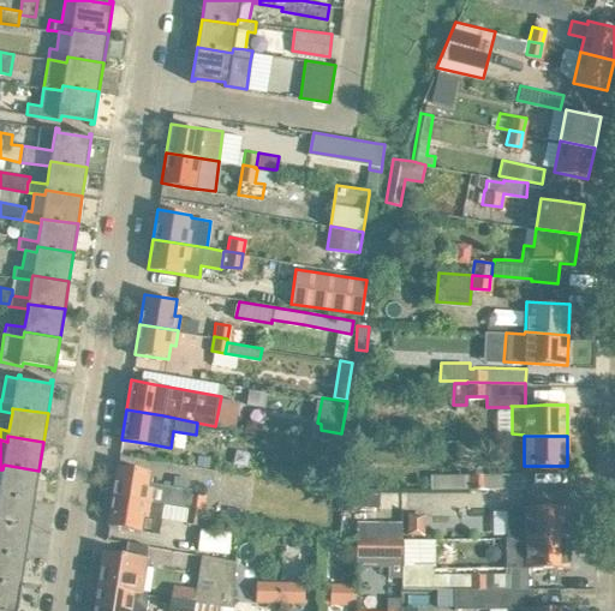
[(0,492),(35,498),(39,471),(4,465),(3,469),(0,485),(0,492)]
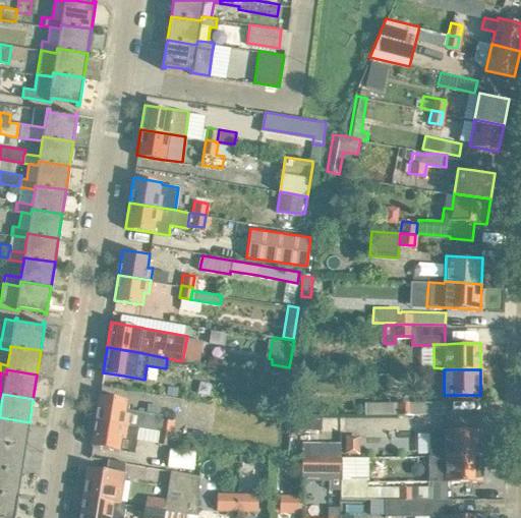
[(159,429),(161,418),(161,414),(124,408),(126,399),(100,395),(95,420),(126,425),(138,426),(159,429)]
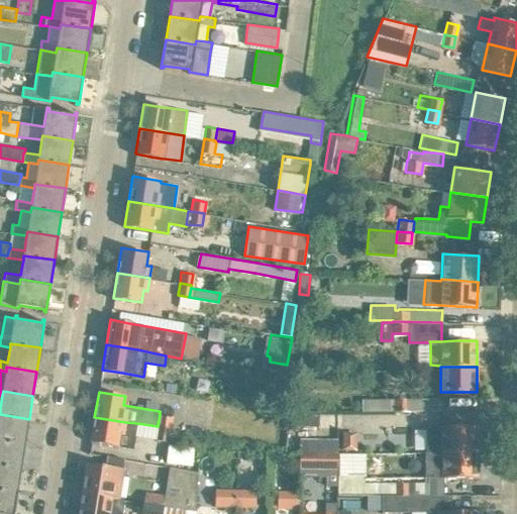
[(441,397),(362,398),(362,409),(441,408),(441,397)]
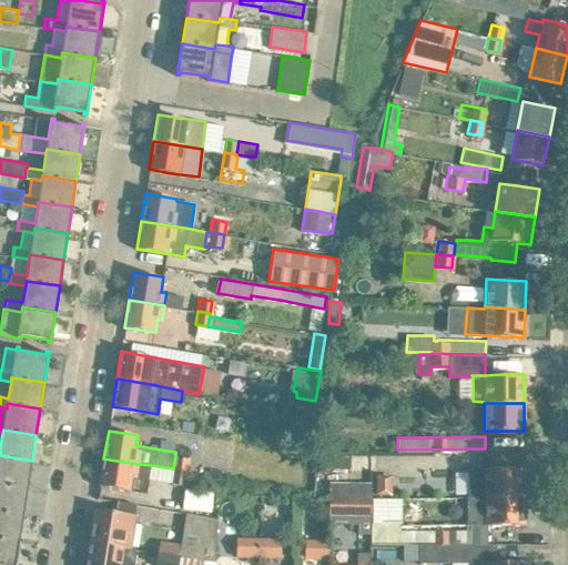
[(0,483),(28,487),(32,461),(0,455),(0,483)]
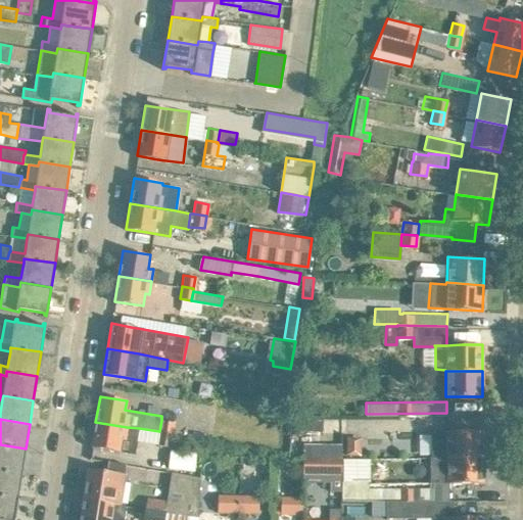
[(175,422),(161,420),(159,431),(173,433),(175,422)]
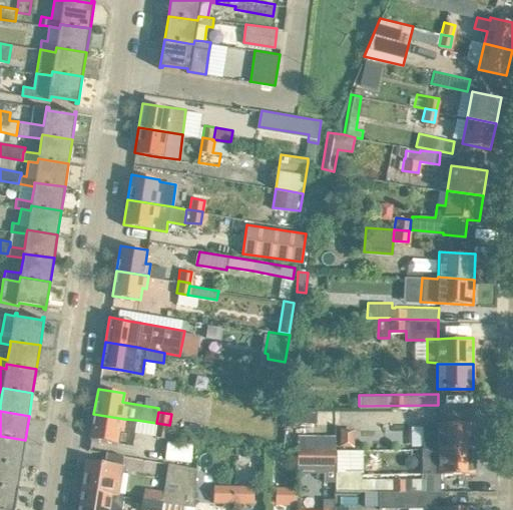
[(132,445),(136,420),(124,419),(93,414),(90,438),(132,445)]
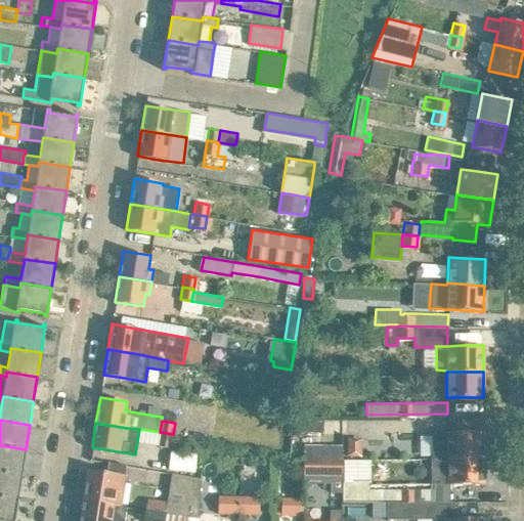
[(435,432),(430,432),(430,434),(430,456),(430,458),(435,458),(446,458),(484,458),(484,431),(464,431),(446,432),(435,432)]
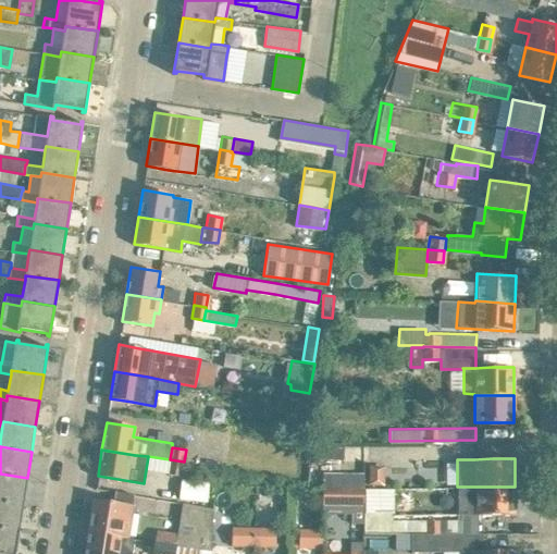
[(182,476),(184,462),(170,459),(168,474),(182,476)]
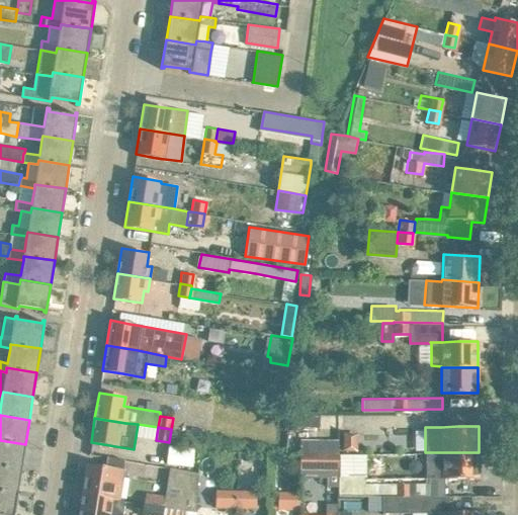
[(300,438),(300,451),(338,451),(338,439),(300,438)]
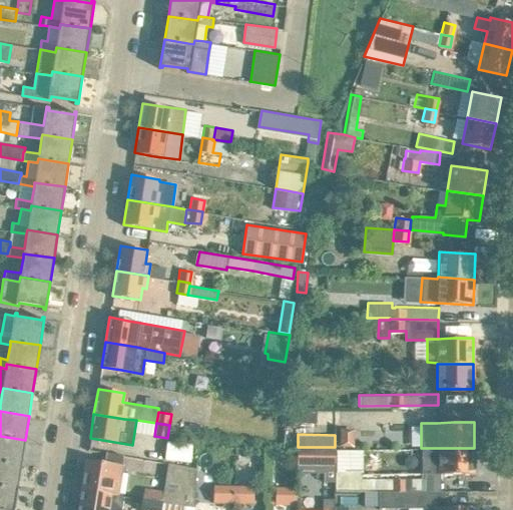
[(0,460),(21,464),(25,440),(0,436),(0,460)]
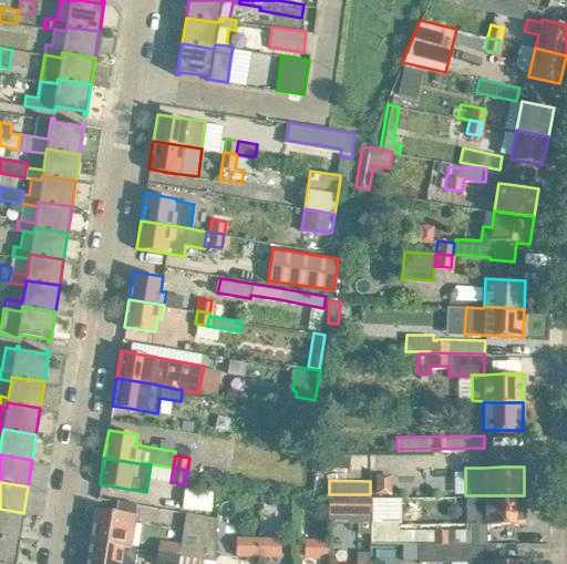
[(370,511),(370,496),(370,494),(329,494),(329,510),(370,511)]
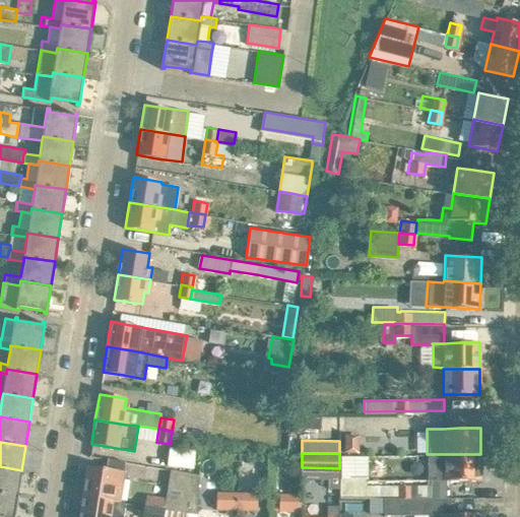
[(427,454),(425,454),(426,479),(446,479),(460,479),(480,479),(480,454),(443,454),(432,454),(427,454)]
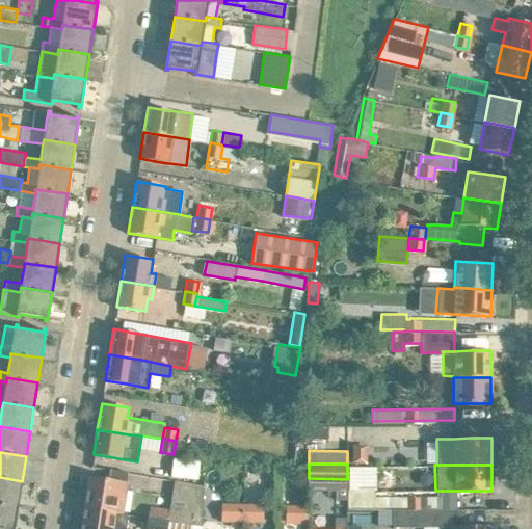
[(376,466),(347,466),(347,479),(347,508),(377,508),(390,508),(392,508),(405,508),(405,496),(376,496),(376,491),(376,466)]
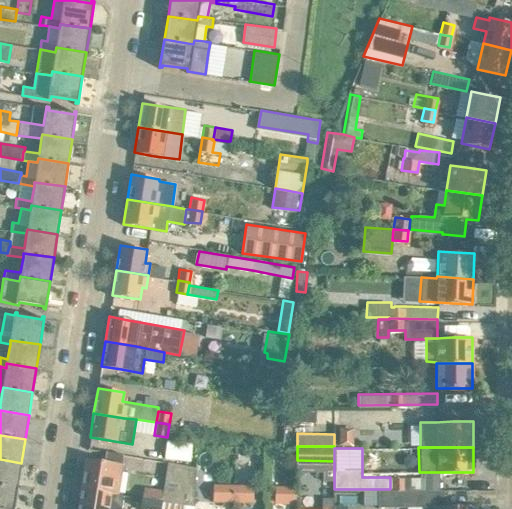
[(0,483),(17,486),(21,463),(0,459),(0,483)]
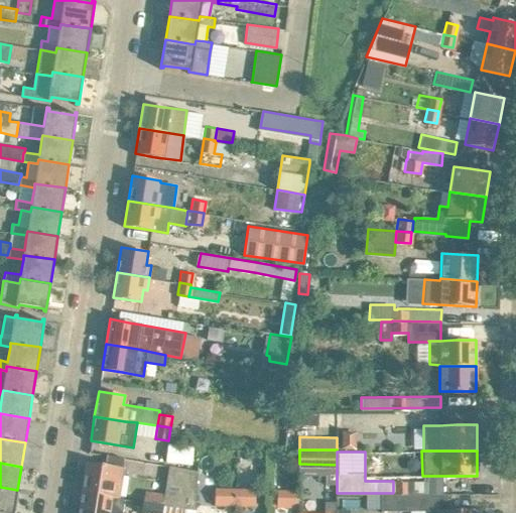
[(125,469),(116,467),(87,463),(82,493),(111,498),(111,496),(120,498),(125,469)]
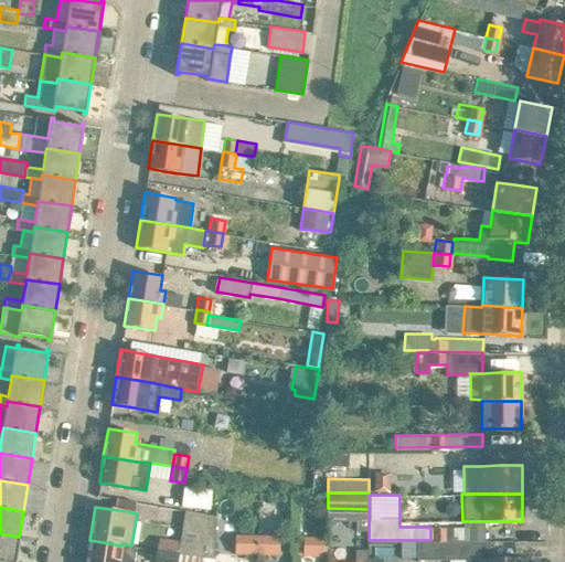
[(215,515),(185,510),(181,540),(179,540),(158,539),(157,549),(212,558),(212,557),(215,540),(215,515)]
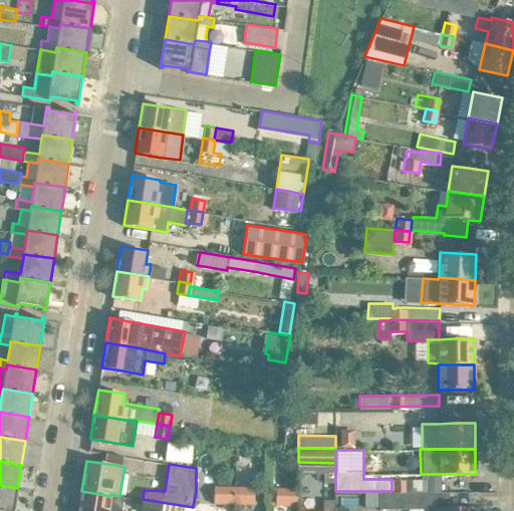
[(421,479),(392,479),(392,491),(442,491),(441,474),(421,474),(421,479)]
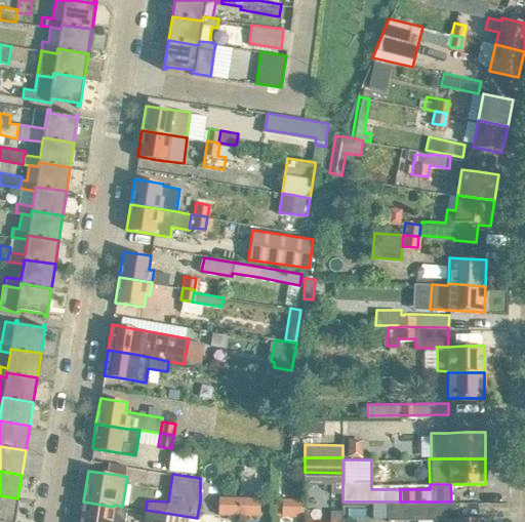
[(13,521),(17,498),(0,495),(0,521),(13,521)]
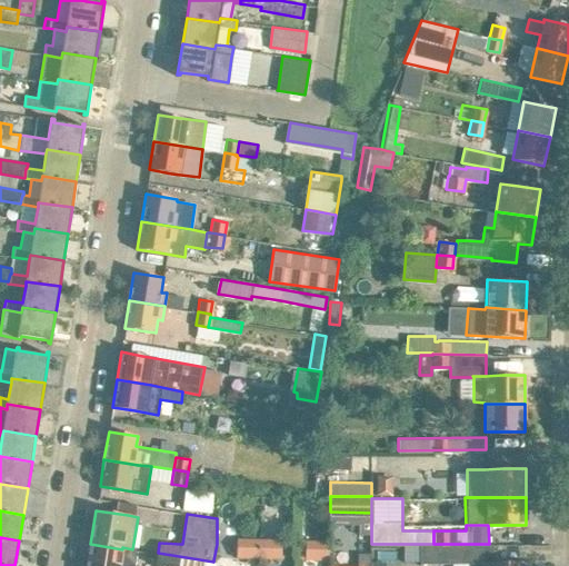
[(258,556),(258,538),(236,538),(236,555),(252,556),(258,556)]
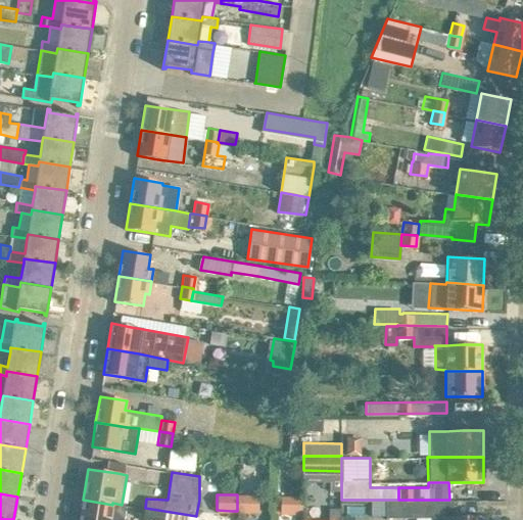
[(257,511),(257,494),(237,494),(237,511),(242,511),(257,511)]
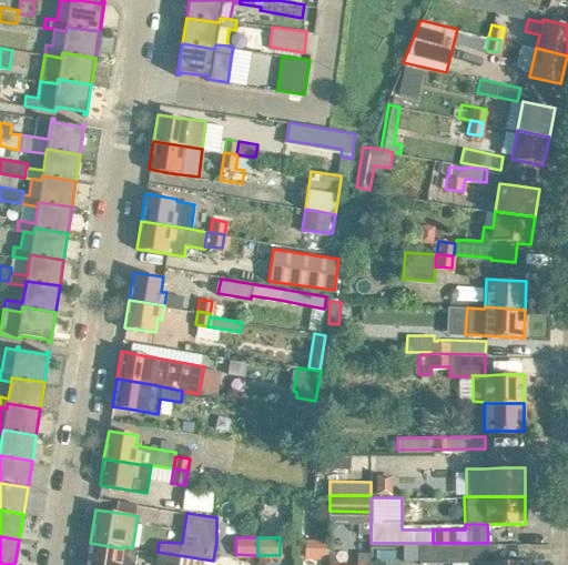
[(328,557),(328,540),(304,538),(304,556),(328,557)]
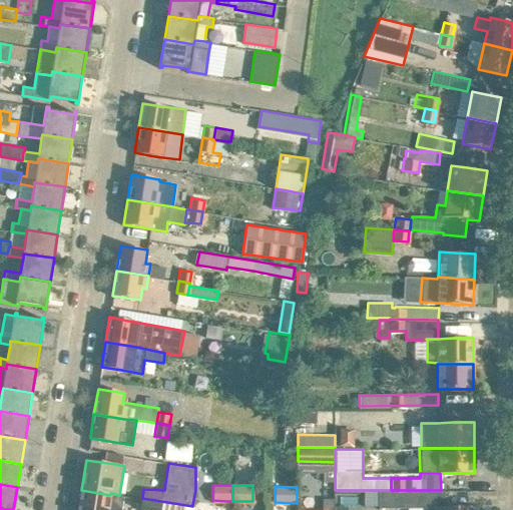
[(121,509),(123,496),(119,495),(110,493),(110,495),(81,490),(78,509),(121,509)]
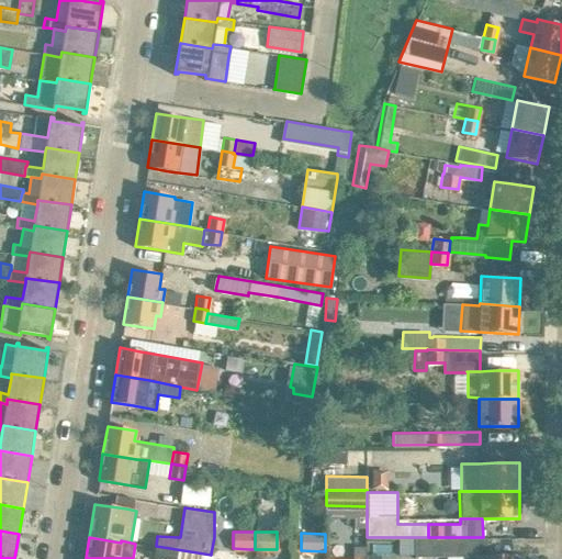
[(412,537),(398,537),(398,555),(400,555),(415,555),(414,537),(412,537)]
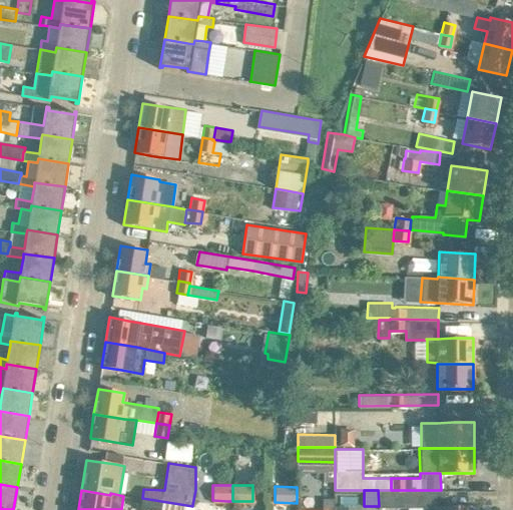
[(391,490),(378,490),(379,506),(379,508),(423,507),(438,507),(441,507),(441,502),(441,490),(391,490)]
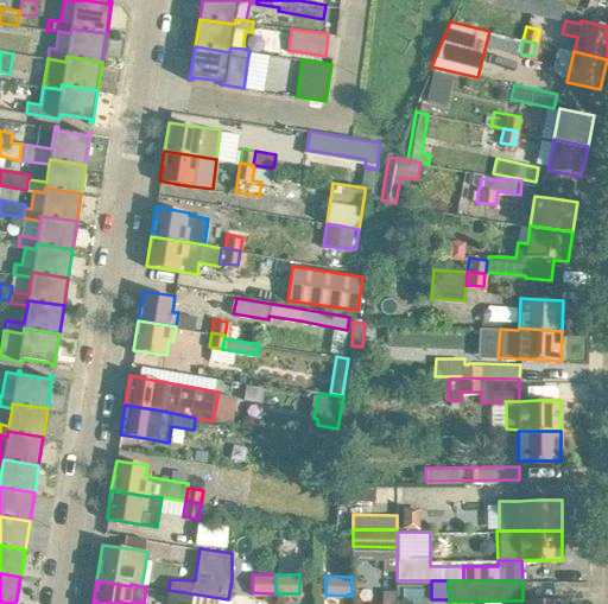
[(227,603),(228,599),(169,590),(166,602),(181,603),(227,603)]
